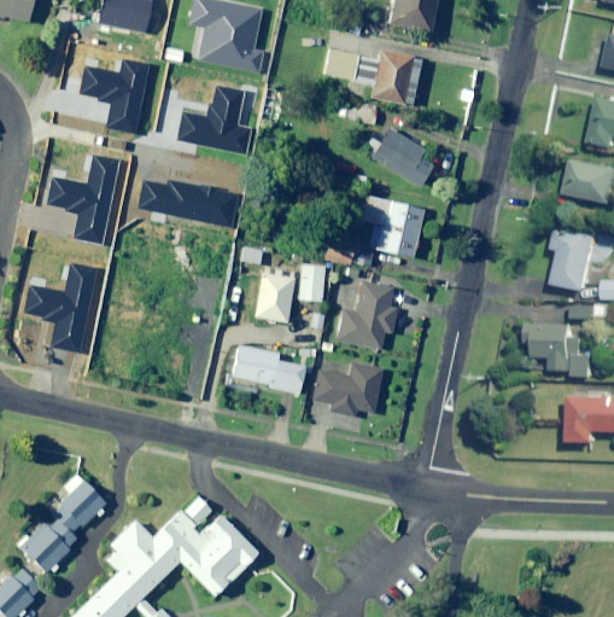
[(0,0),(0,15),(29,22),(33,0),(0,0)]
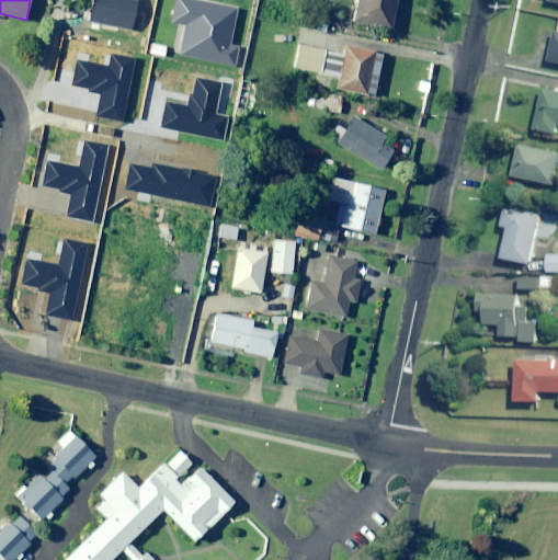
[(357,0),(353,21),(390,29),(396,0),(357,0)]
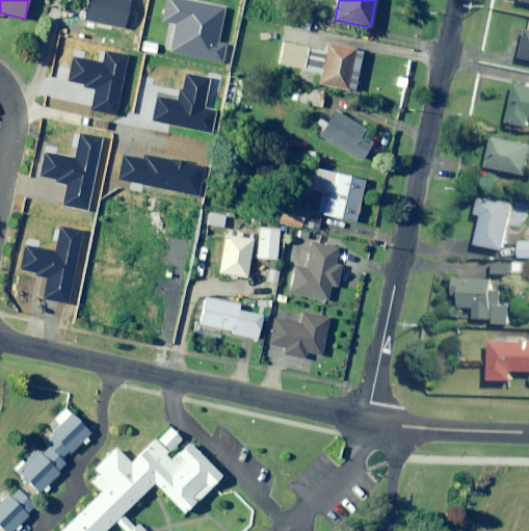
[(355,48),(328,43),(327,51),(284,43),(280,64),(321,73),(319,84),(355,91),(364,49),(355,48)]
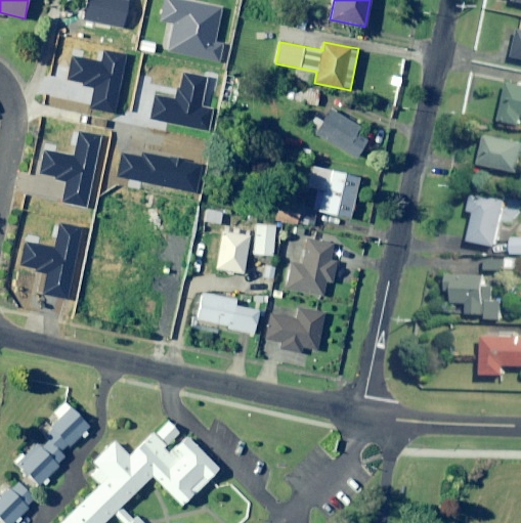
[(520,85),(510,83),(503,120),(520,123),(520,85)]
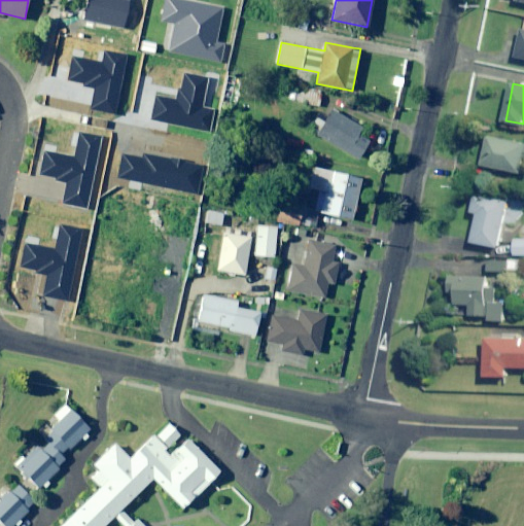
[(322,90),(302,86),(299,103),(320,106),(322,90)]
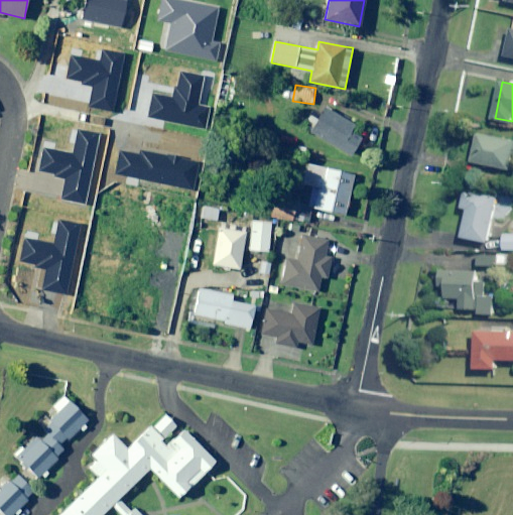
[(259,102),(249,103),(249,114),(260,113),(259,102)]
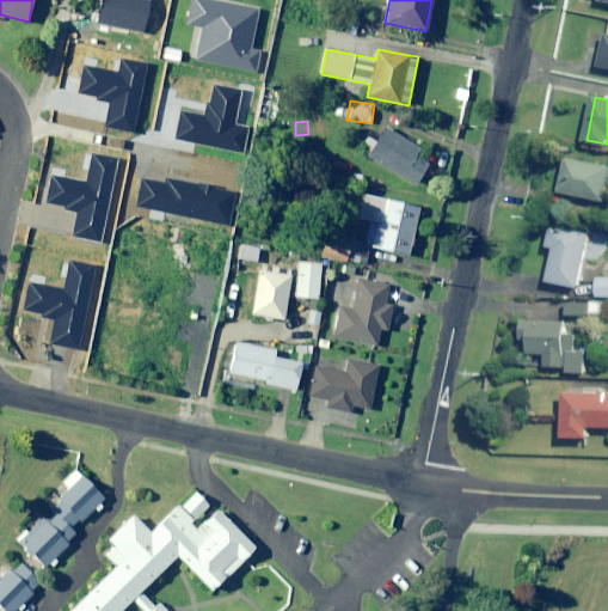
[(433,154),(385,127),(367,157),(416,185),(433,154)]
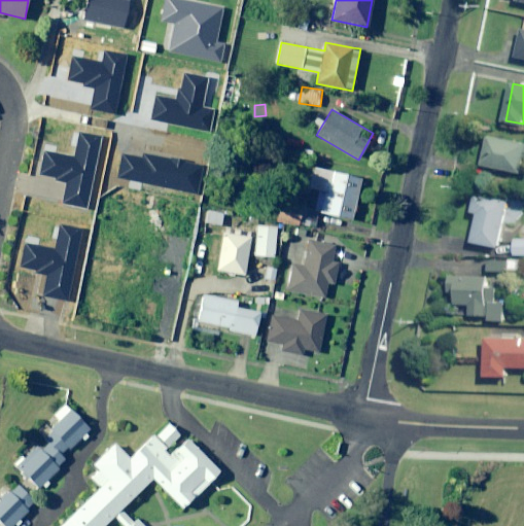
[(523,142),(491,136),(485,165),(523,172),(523,142)]
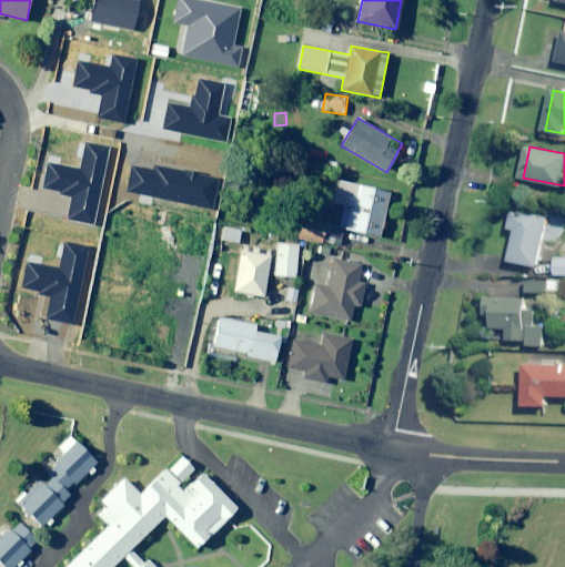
[(390,192),(339,180),(333,203),(351,206),(345,230),(380,238),(390,192)]
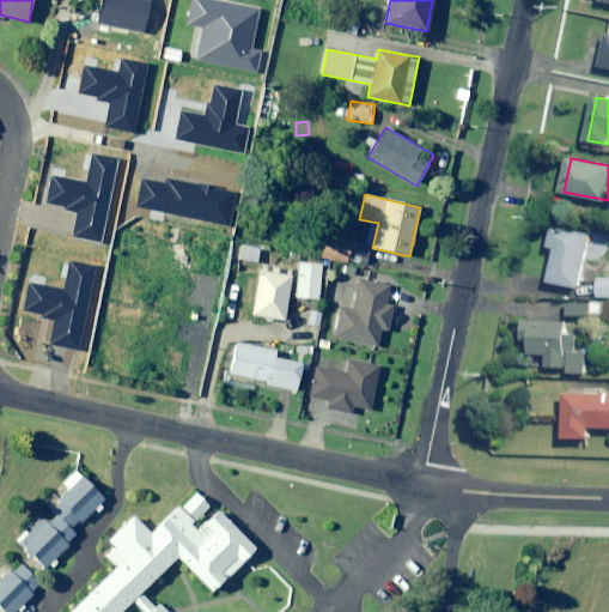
[(595,235),(555,226),(552,247),(559,248),(552,282),(583,288),(595,235)]
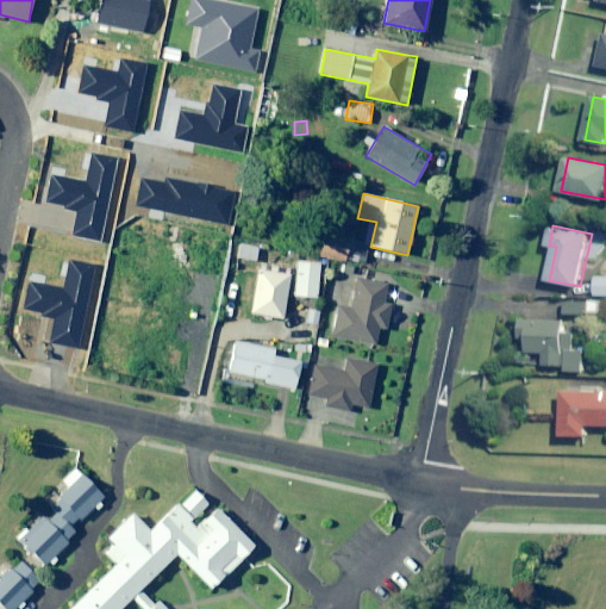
[(323,237),(320,255),(367,262),(369,244),(323,237)]
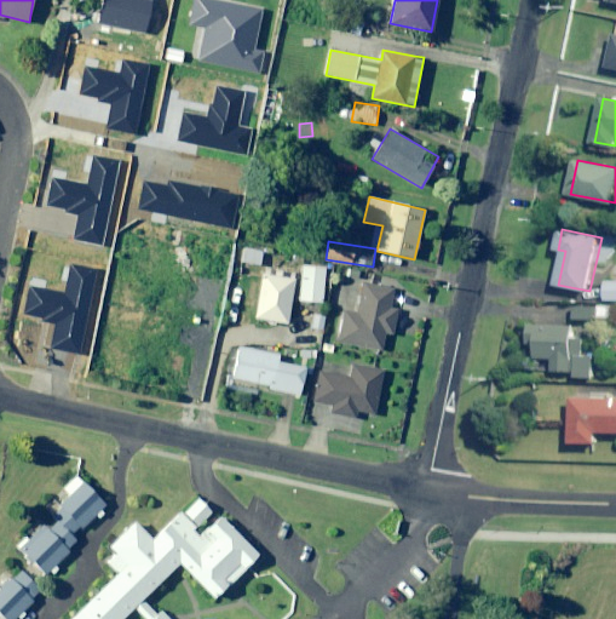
[(264,251),(246,247),(243,262),(260,265),(264,251)]
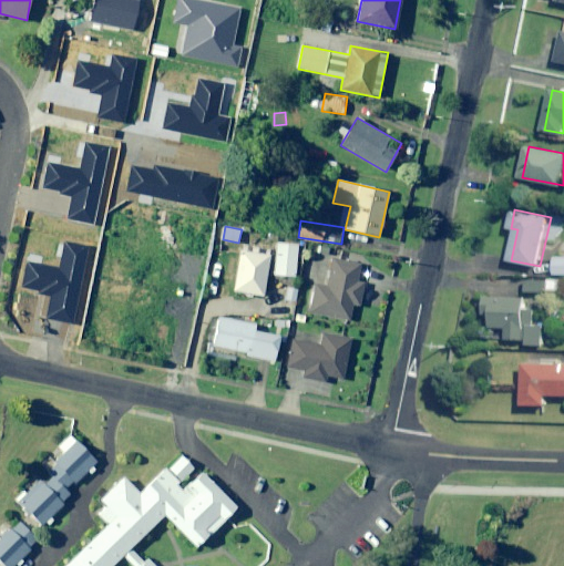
[(156,237),(120,230),(109,294),(145,299),(156,237)]
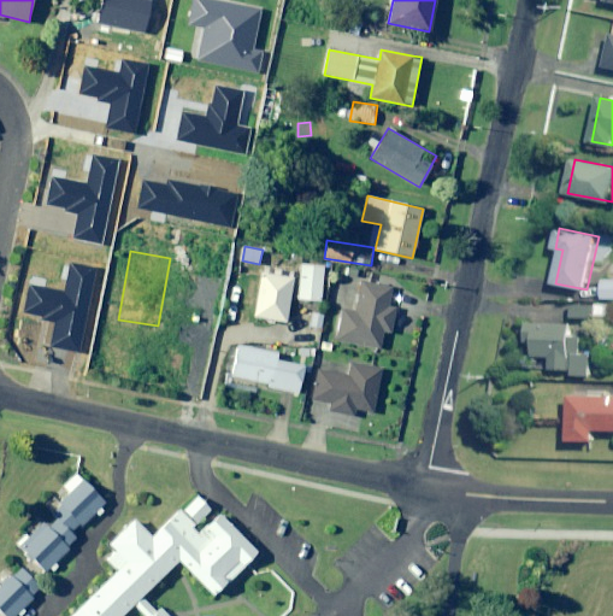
[(328,267),(302,264),(298,299),(323,301),(328,267)]
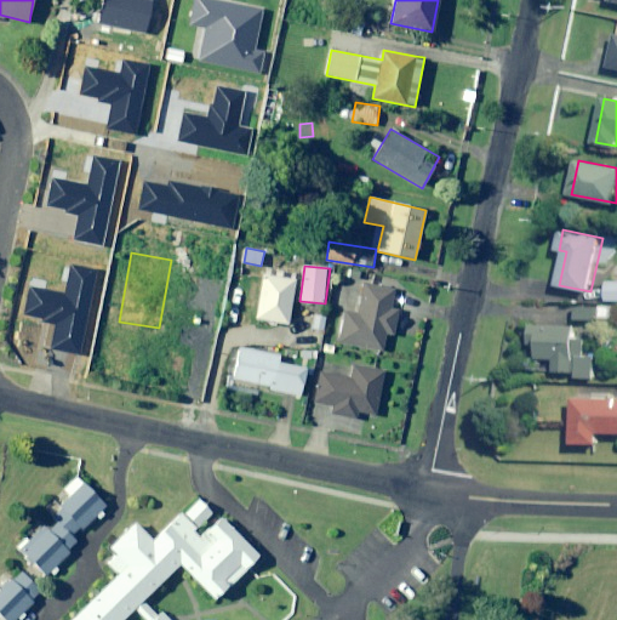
[(394,290),(364,285),(359,314),(344,312),(340,342),(382,351),(386,330),(394,333),(398,308),(390,307),(394,290)]
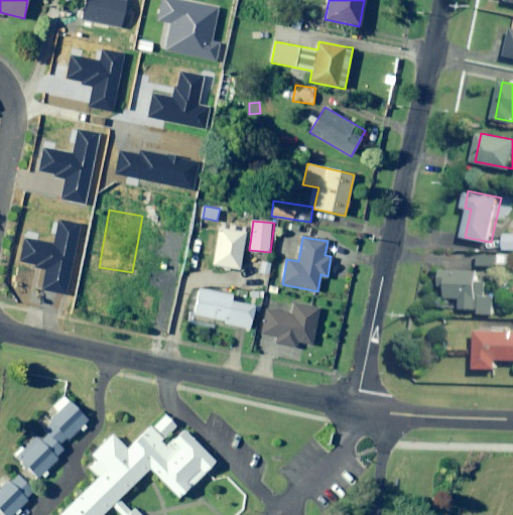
[(512,265),(512,254),(481,255),(481,266),(512,265)]
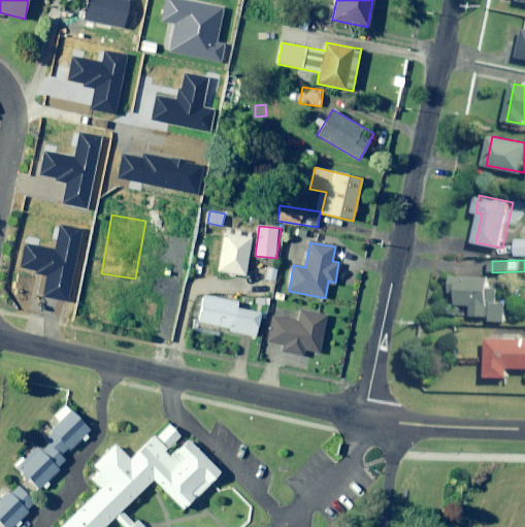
[(496,278),(452,276),(452,293),(459,294),(458,304),(473,305),(473,316),(492,317),(492,321),(509,322),(510,302),(499,302),(500,287),(495,287),(496,278)]
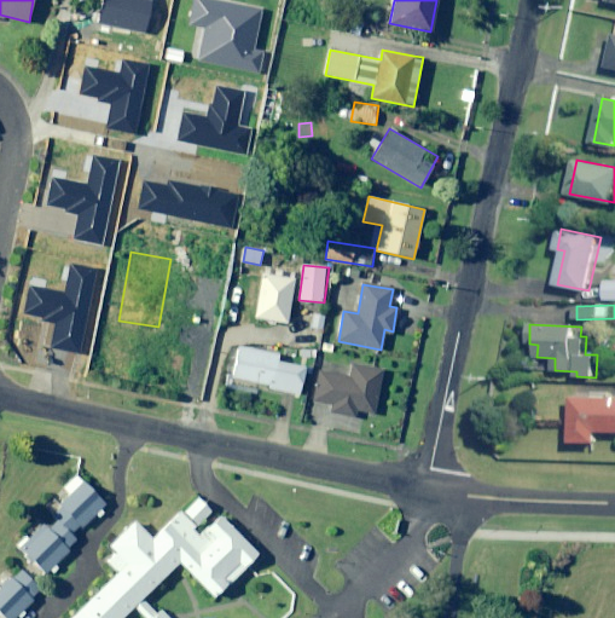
[(279,354),(238,346),(232,379),(270,385),(268,388),(300,394),(305,367),(278,362),(279,354)]
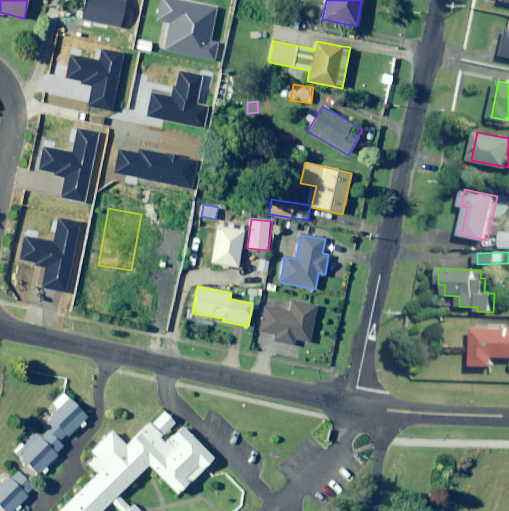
[(316,306),(292,302),(290,312),(264,307),(259,332),(275,335),(273,341),(294,345),(295,339),(309,342),(316,306)]
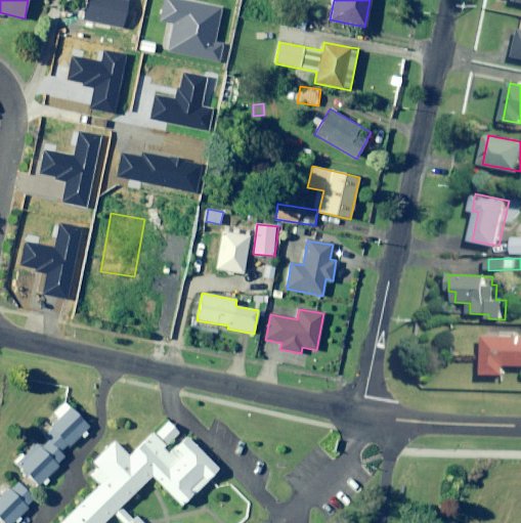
[(508,365),(520,365),(520,336),(486,336),(485,375),(508,375),(508,365)]
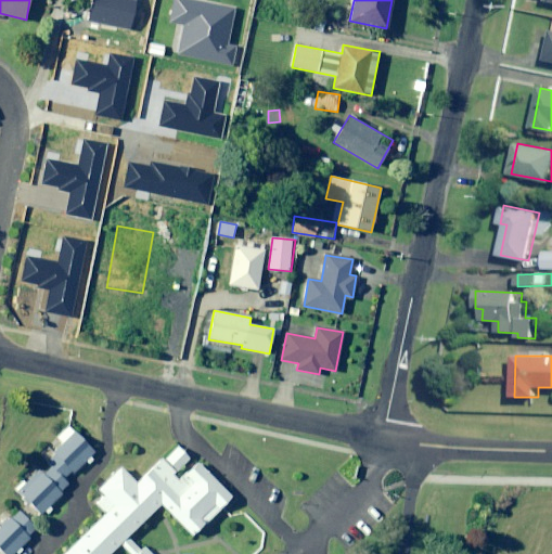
[(63,469),(79,451),(55,428),(38,447),(43,452),(25,472),(18,466),(0,486),(24,509),(43,489),(39,484),(58,464),(63,469)]
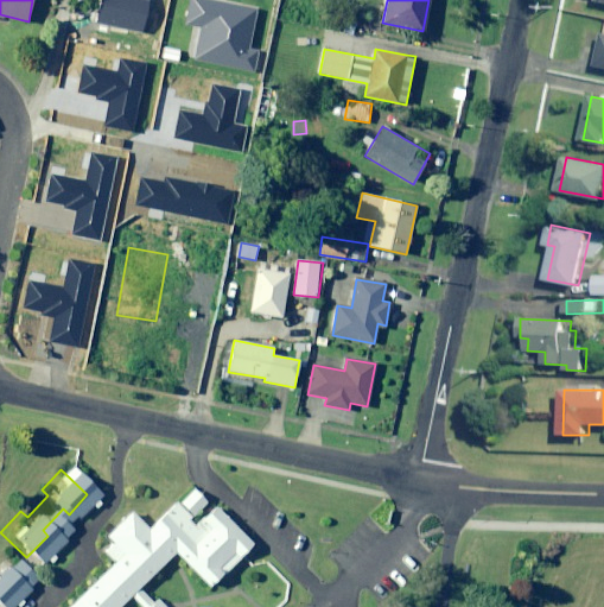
[(108,554),(55,606),(106,606),(163,550),(197,585),(245,537),(184,478),(138,523),(125,510),(94,541),(108,554)]
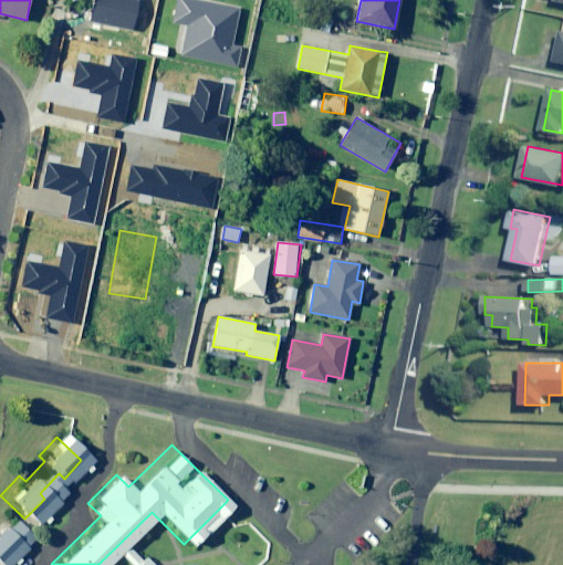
[(13,564),(39,541),(20,521),(1,540),(0,537),(0,561),(3,564),(13,564)]
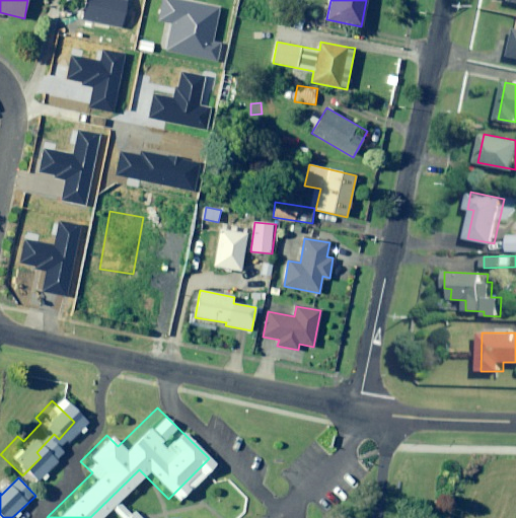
[(196,517),(190,512),(182,517),(173,517),(162,507),(151,517),(196,517)]
